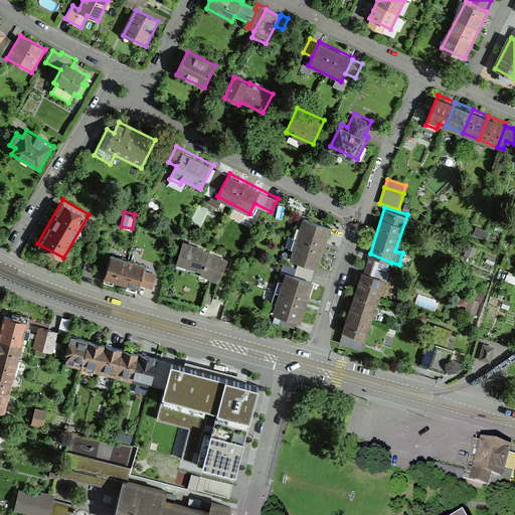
[(334,225),(305,215),(291,258),(320,268),(334,225)]
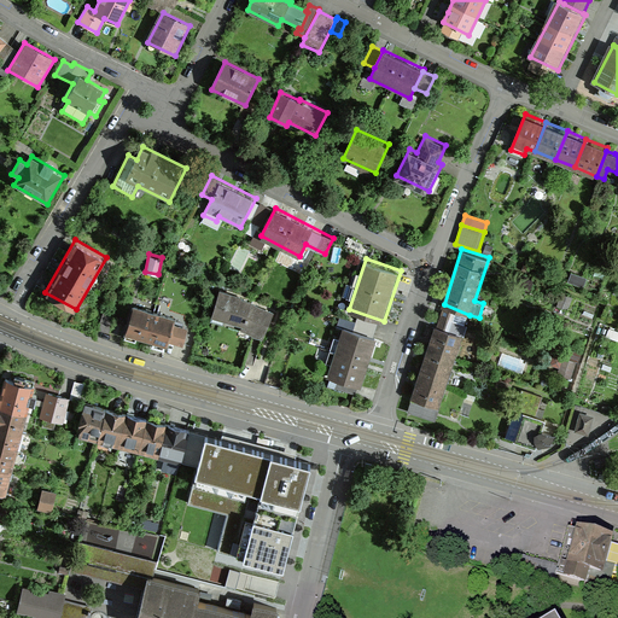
[(252,296),(220,287),(213,316),(246,325),(244,332),(264,338),(273,309),(251,303),(252,296)]
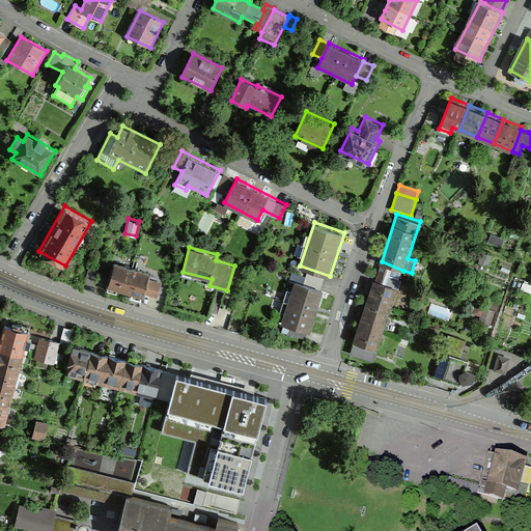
[(154,270),(115,258),(107,284),(143,297),(145,291),(158,296),(163,280),(151,277),(154,270)]
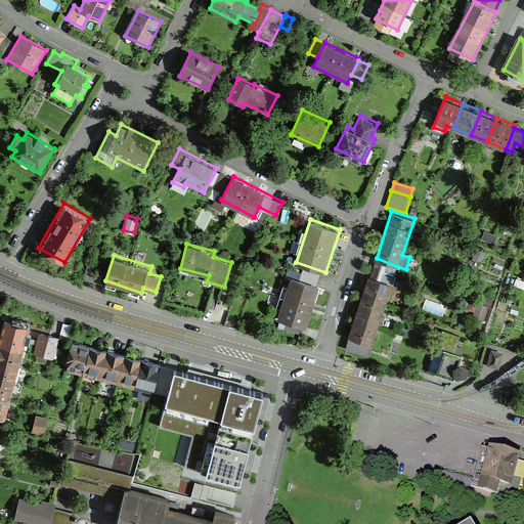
[(378,279),(392,285),(398,267),(377,258),(373,268),(381,270),(378,279)]
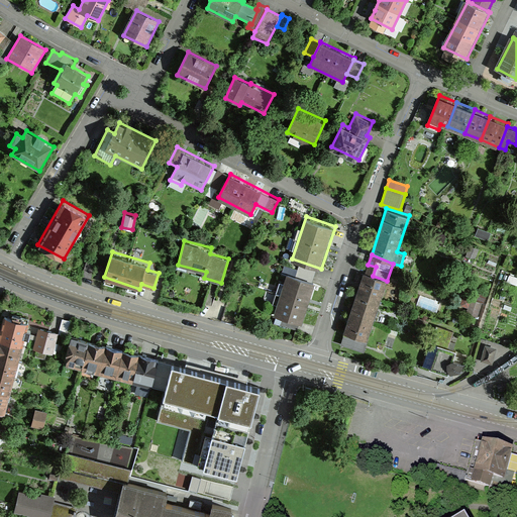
[(317,282),(288,273),(273,322),(296,329),(299,321),(304,323),(317,282)]
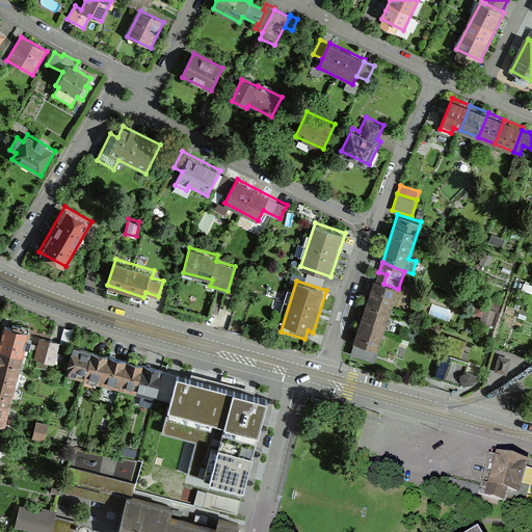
[(374,281),(353,342),(354,343),(378,350),(398,289),(383,284),(374,281)]
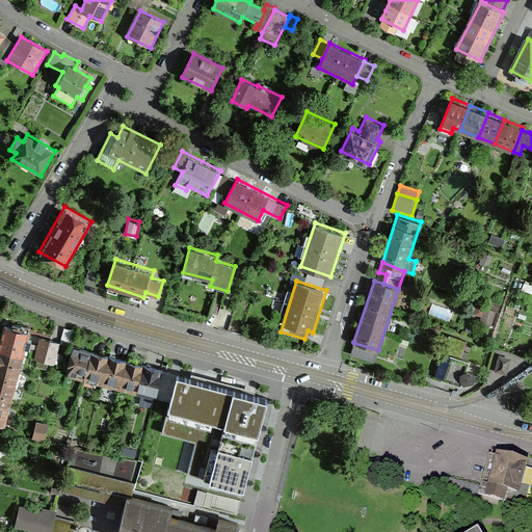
[(30,329),(3,322),(0,335),(0,349),(23,355),(30,329)]
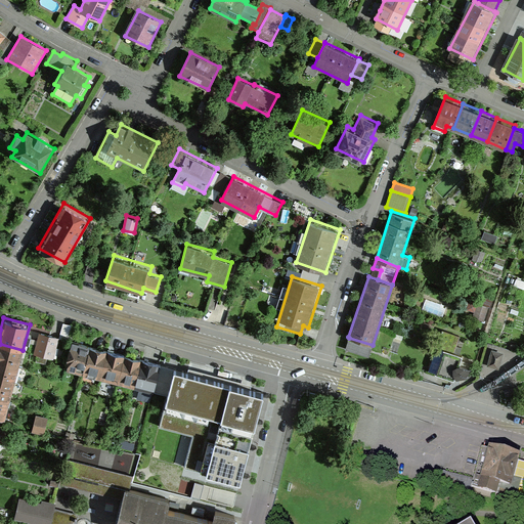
[(460,336),(442,331),(437,346),(460,354),(462,347),(456,346),(460,336)]
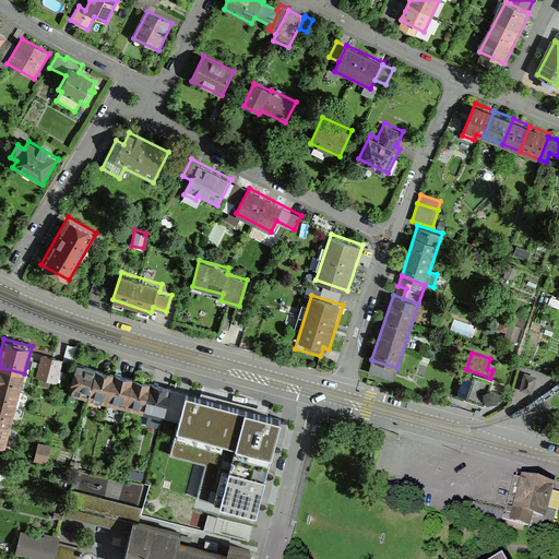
[(57,381),(63,359),(42,354),(36,377),(57,381)]
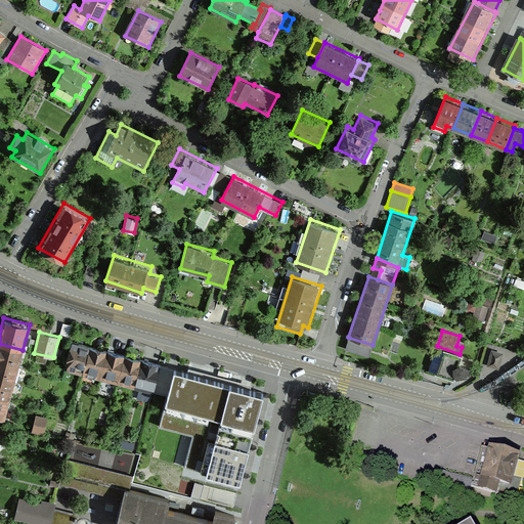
[(368,356),(373,345),(349,338),(345,348),(368,356)]
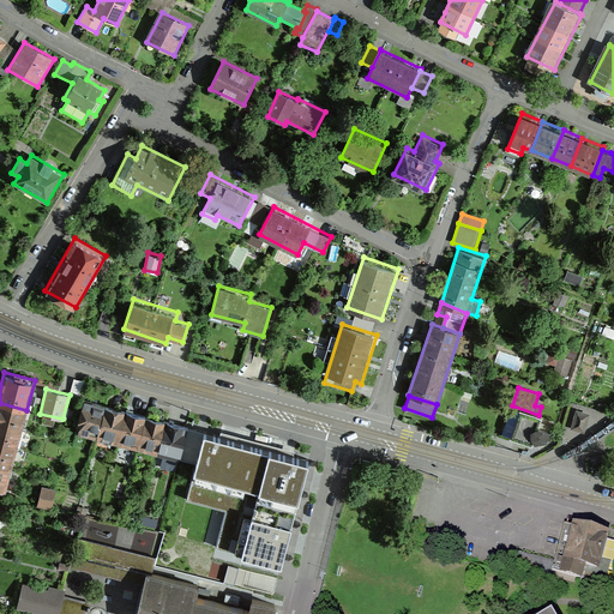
[(126,408),(85,397),(77,429),(118,441),(126,408)]
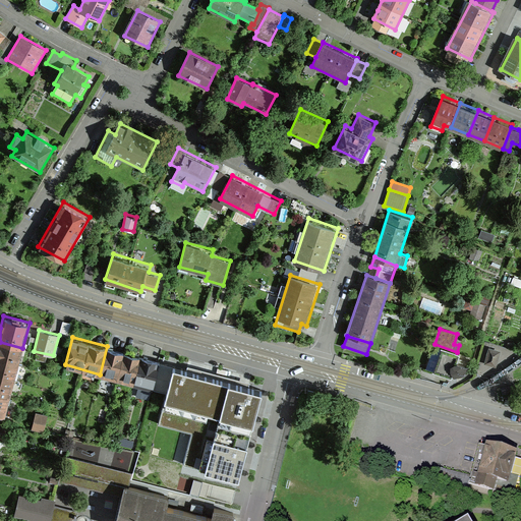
[(0,358),(18,363),(22,348),(0,342),(0,358)]
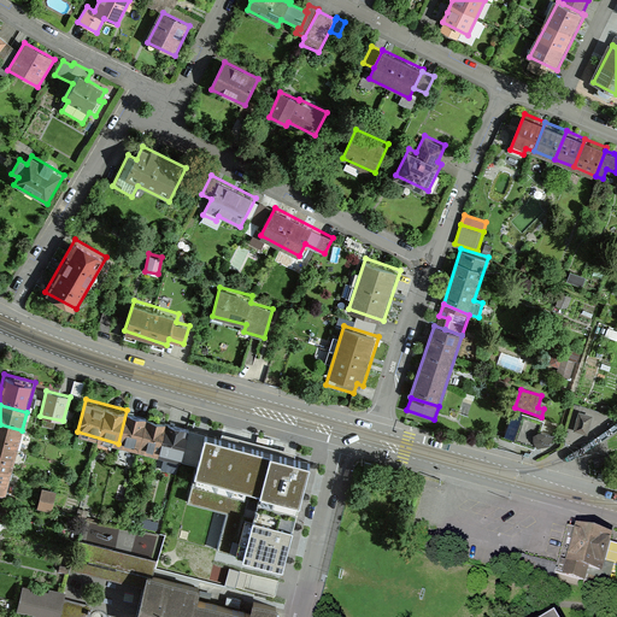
[(118,444),(159,454),(168,419),(127,410),(118,444)]
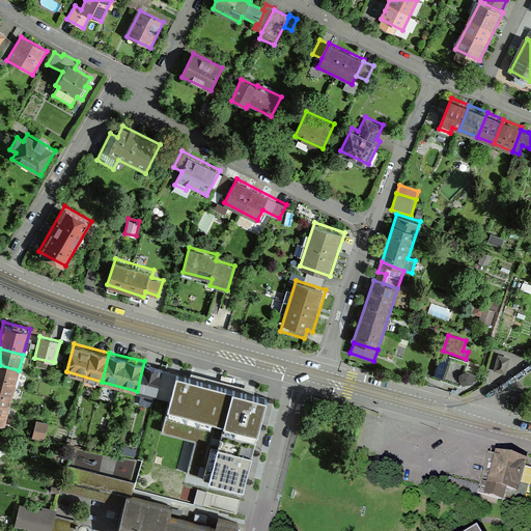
[(510,358),(498,355),(494,371),(506,374),(510,358)]
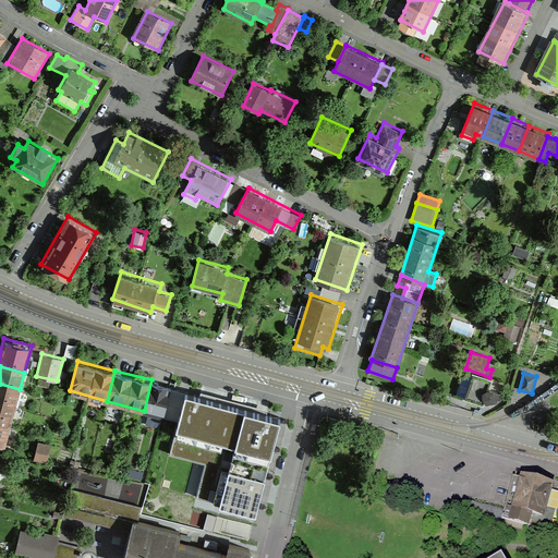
[(493,380),(472,374),(464,400),(484,407),(493,380)]
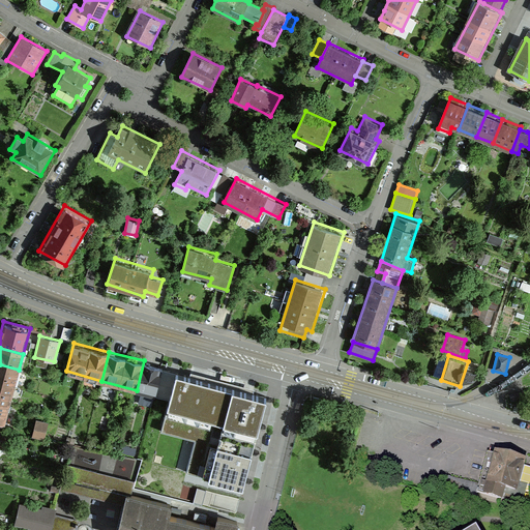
[(177,389),(181,371),(167,366),(144,360),(137,390),(170,400),(173,388),(177,389)]
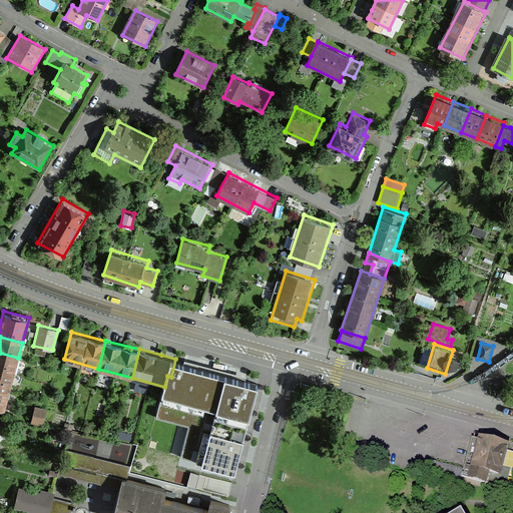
[(0,386),(10,390),(18,358),(0,353),(0,386)]
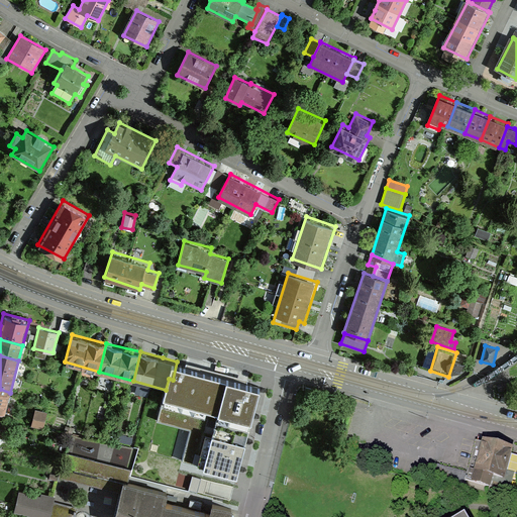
[(239,471),(261,384),(177,362),(166,408),(207,417),(196,459),(239,471)]
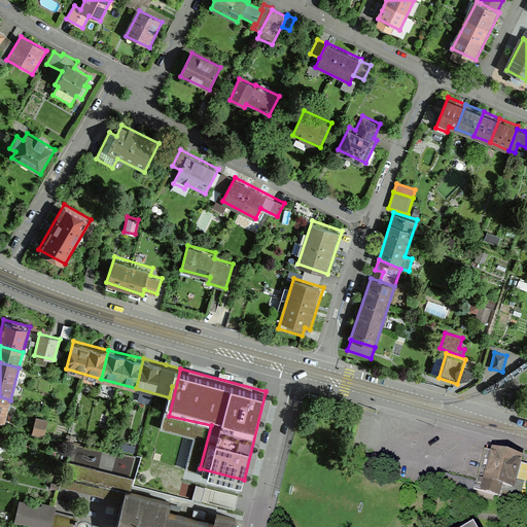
[(0,419),(5,421),(10,400),(0,396),(0,419)]
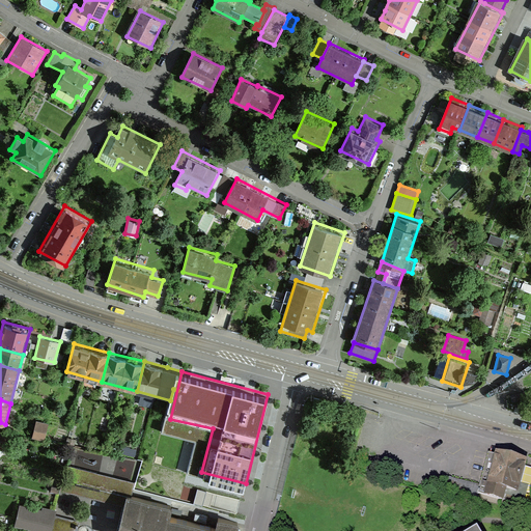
[(35,425),(33,438),(44,441),(47,428),(35,425)]
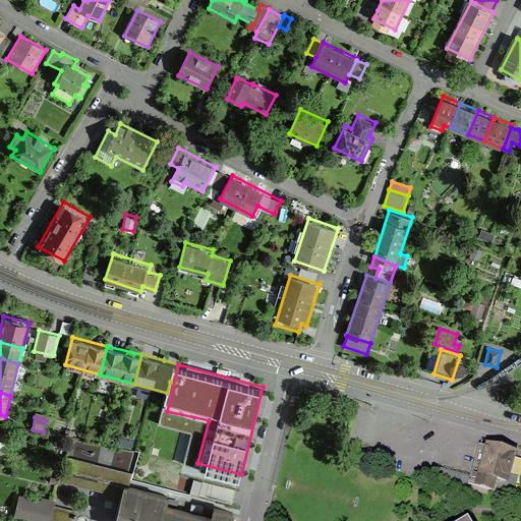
[(4,424),(3,431),(15,435),(17,428),(4,424)]
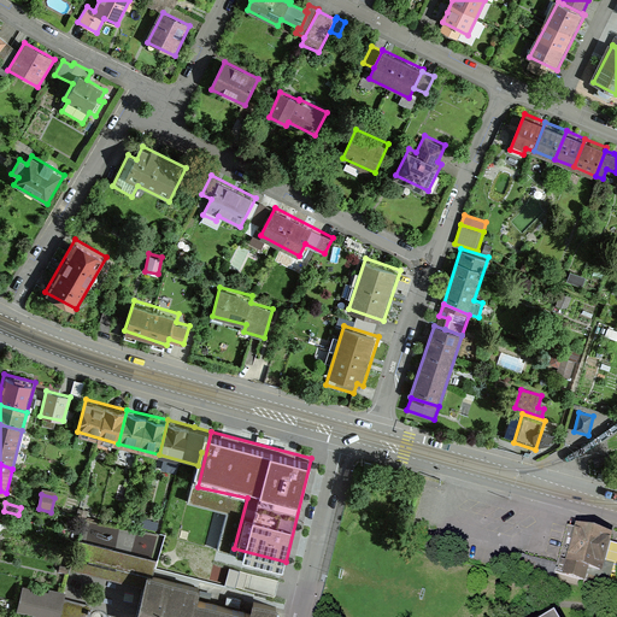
[(616,536),(577,526),(576,528),(569,527),(557,573),(565,575),(564,577),(588,585),(592,571),(605,574),(616,536)]
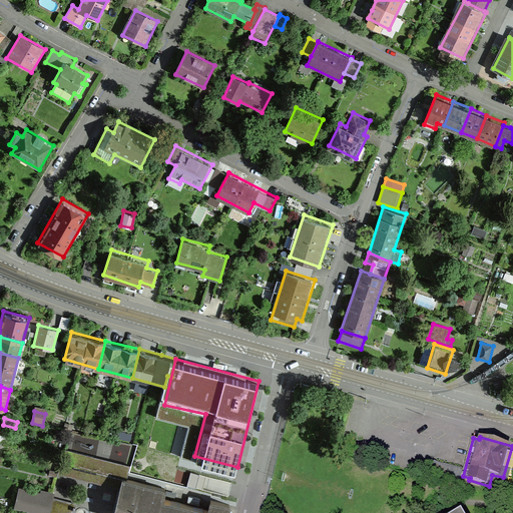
[(129,465),(66,448),(59,472),(119,488),(122,477),(125,478),(129,465)]
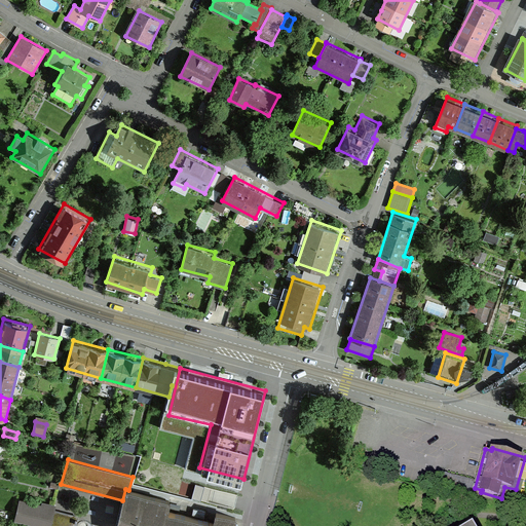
[(234,525),(236,517),(216,512),(213,521),(168,510),(171,500),(128,490),(125,489),(122,500),(116,525),(234,525)]
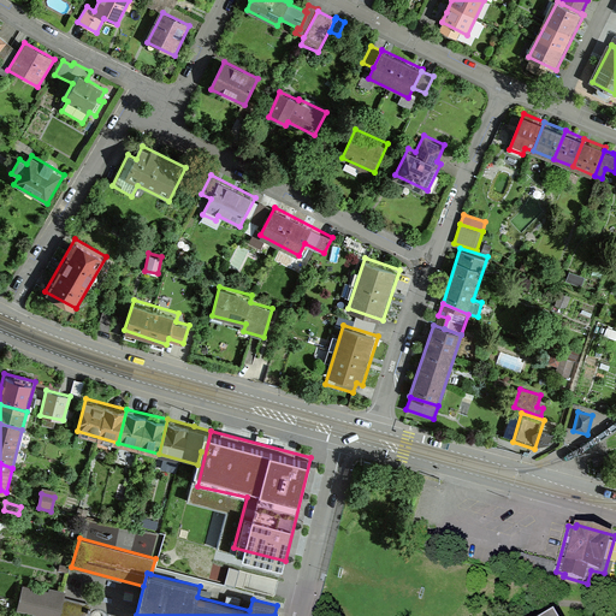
[(48,590),(24,584),(18,609),(48,615),(59,615),(64,596),(66,590),(49,586),(48,590)]
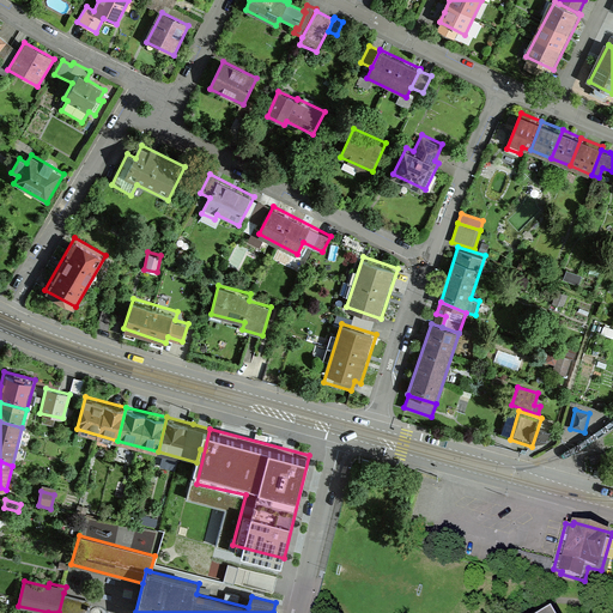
[(89,612),(92,600),(64,593),(59,612),(89,612)]
